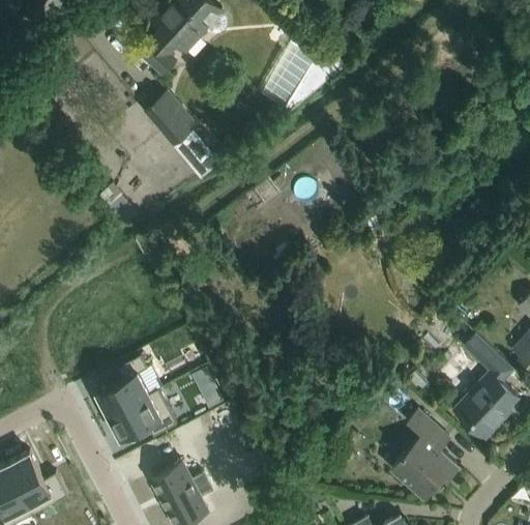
[(150,39),(139,53),(154,66),(163,74),(174,61),(168,55),(177,45),(185,52),(206,28),(209,31),(212,34),(216,35),(221,34),(224,31),(227,27),(227,24),(226,20),(225,17),(221,13),(222,12),(207,0),(176,0),(154,24),(163,32),(153,42),(150,39)]
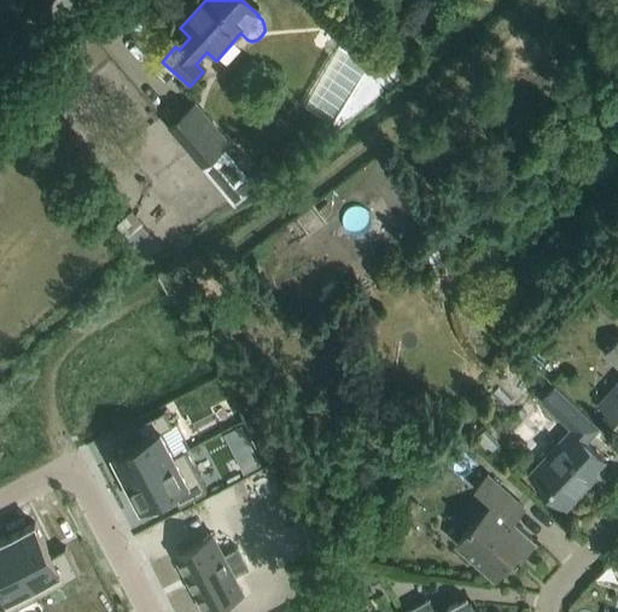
[(354,27),(303,109),(334,132),(403,75),(354,27)]
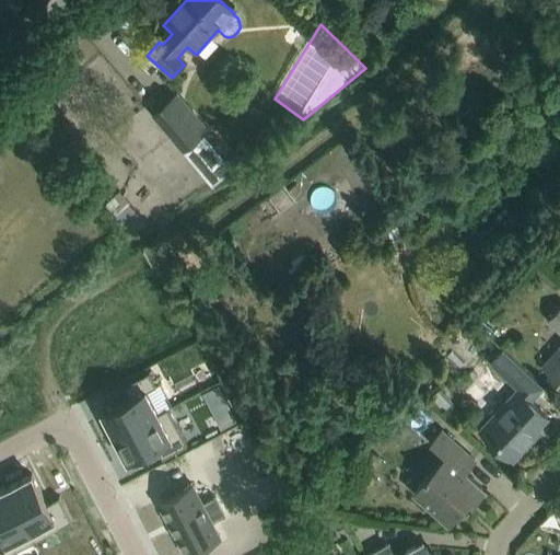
[(173,102),(153,119),(167,136),(183,154),(183,153),(209,133),(179,97),(173,102)]
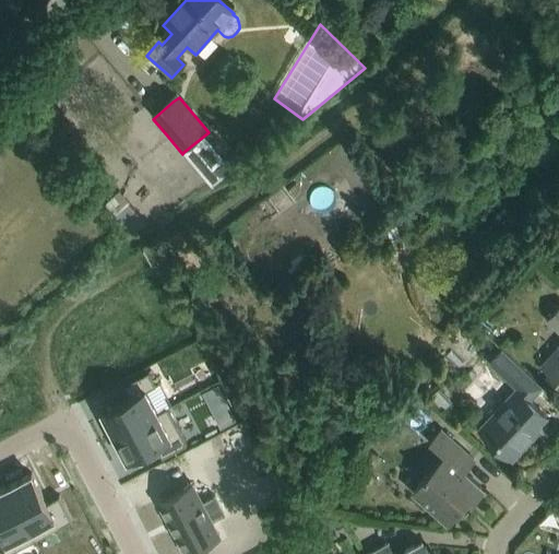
[(202,301),(187,309),(192,320),(209,310),(202,301)]
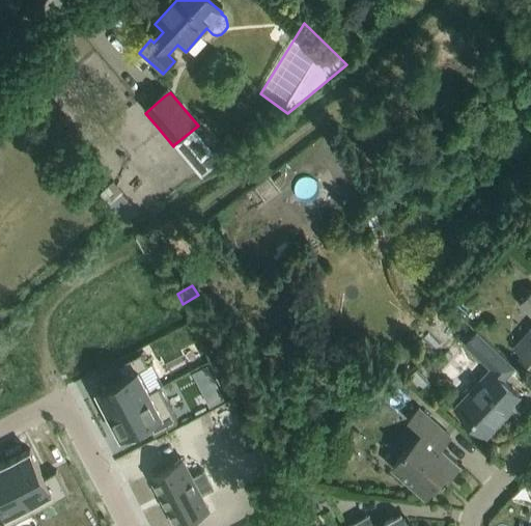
[(530,295),(520,308),(530,317),(530,333),(514,351),(530,365),(530,295)]
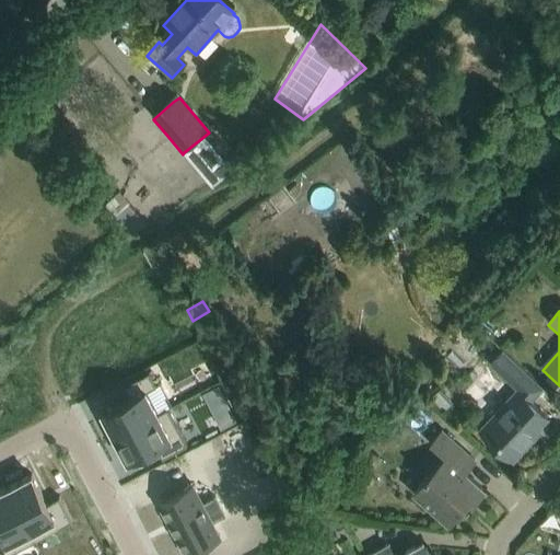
[(543,391),(526,376),(502,354),(490,367),(521,392),(520,393),(518,393),(517,394),(480,435),(497,450),(499,447),(514,461),(529,444),(526,442),(546,420),(529,405),(543,391)]
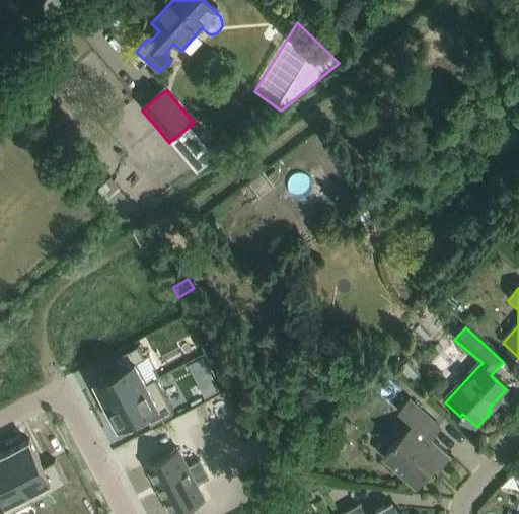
[(121,371),(94,385),(106,408),(147,386),(146,385),(155,381),(159,378),(149,358),(144,361),(138,348),(115,360),(121,371)]
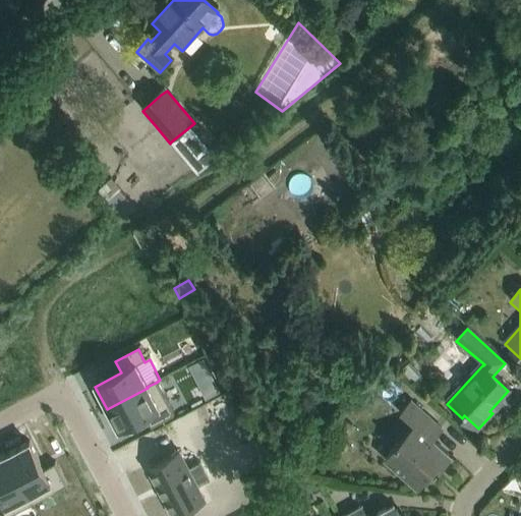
[(400,374),(411,386),(419,378),(408,365),(400,374)]
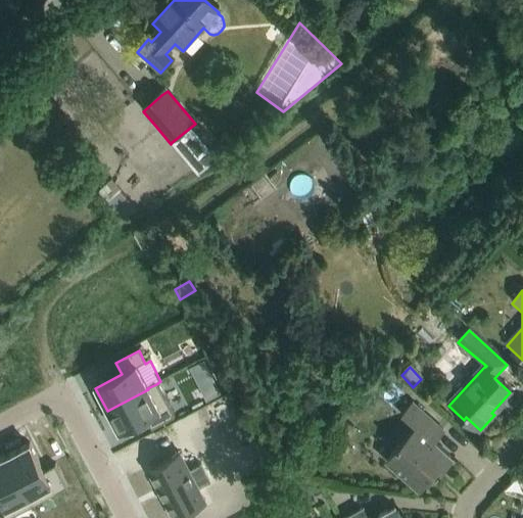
[(148,389),(107,411),(119,433),(145,419),(151,431),(175,419),(156,384),(147,388),(148,389)]
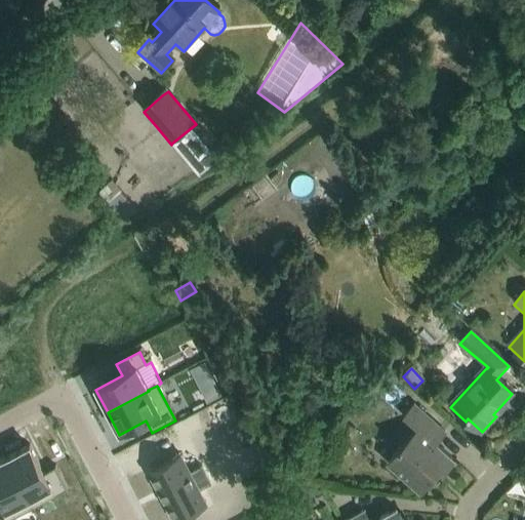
[(215,386),(201,394),(206,404),(220,396),(215,386)]
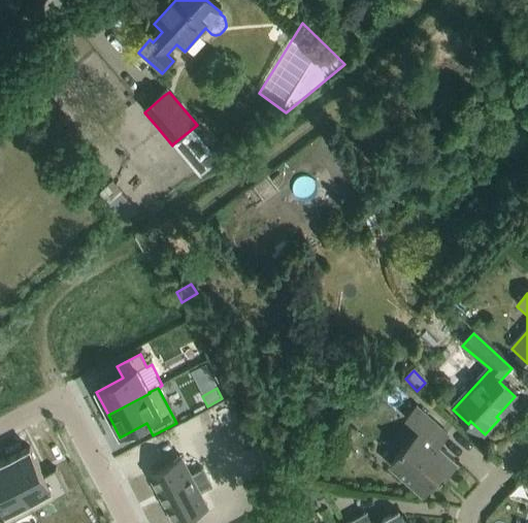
[(447,437),(431,424),(416,411),(405,422),(420,434),(390,467),(422,496),(434,482),(441,475),(444,478),(456,465),(437,449),(447,437)]
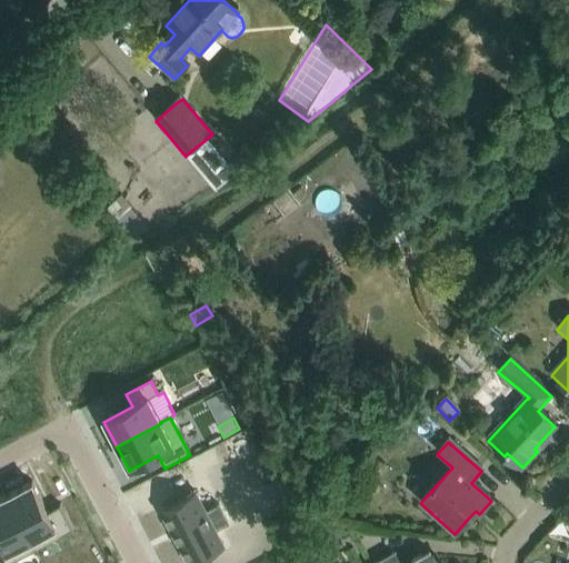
[(32,485),(8,498),(36,552),(73,532),(60,508),(48,514),(32,485)]
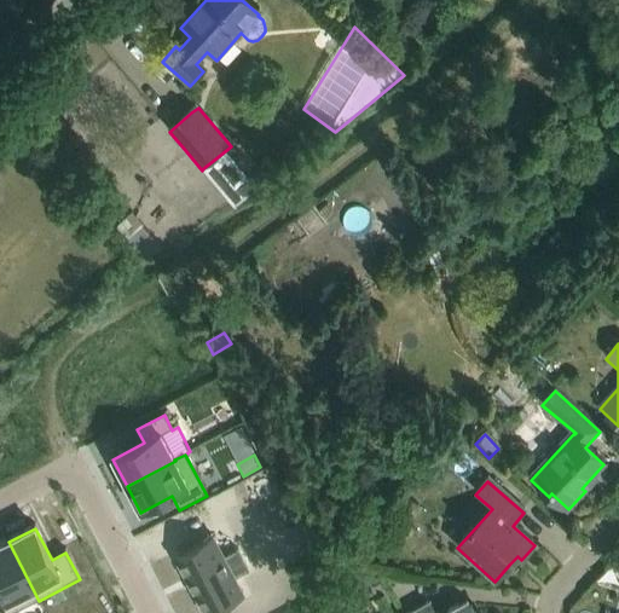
[(213,539),(175,559),(203,612),(215,612),(243,597),(235,579),(249,572),(239,551),(224,560),(213,539)]
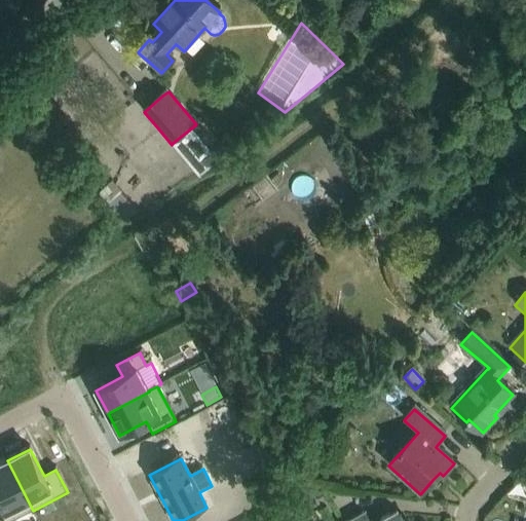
[(7,460),(0,463),(0,520),(13,520),(33,511),(7,460)]
